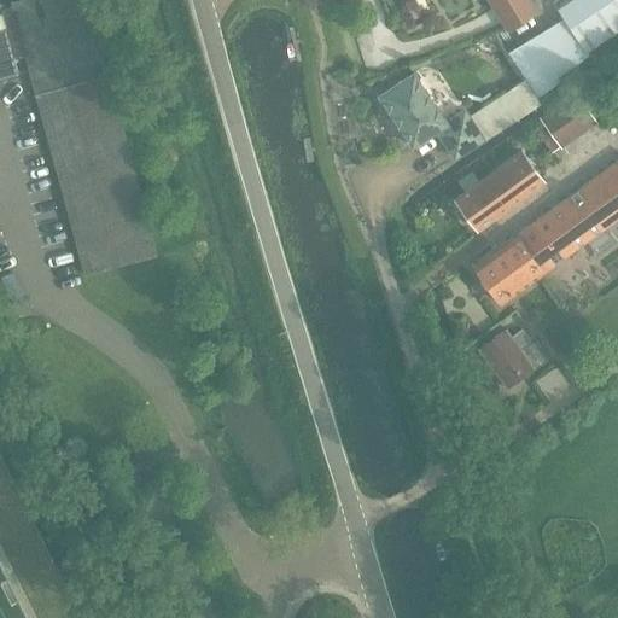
[(24,57),(83,278),(157,257),(108,76),(86,0),(22,0),(10,4),(11,7),(1,10),(7,30),(0,31),(0,77),(18,74),(13,59),(24,57)]
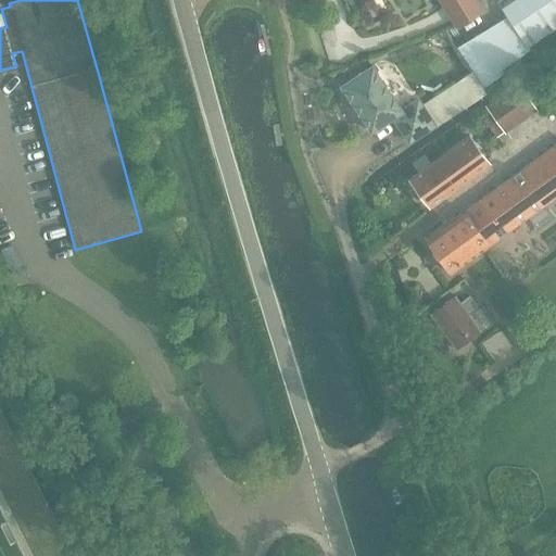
[(483,11),(476,0),(445,0),(460,25),(483,11)]
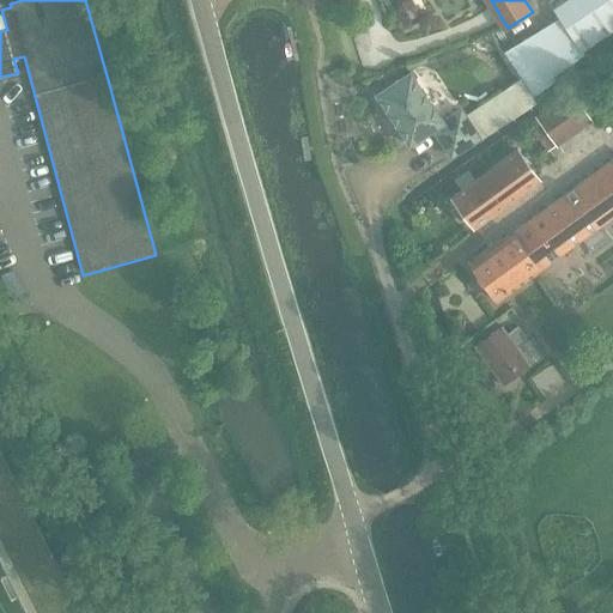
[(590,46),(612,30),(612,0),(552,0),(548,4),(559,20),(503,54),(523,84),(532,98),(556,83),(553,78),(593,50),(590,46)]
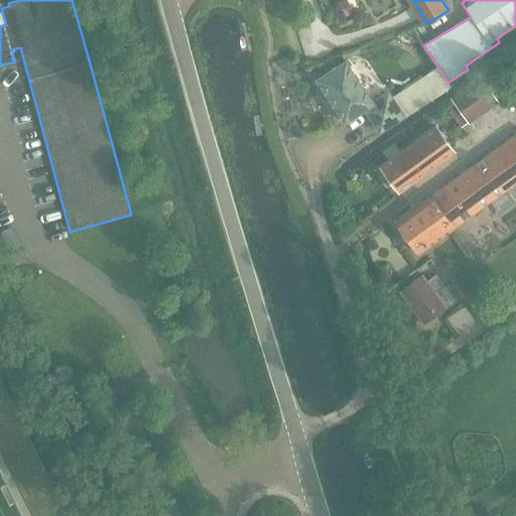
[(373,103),(346,62),(316,81),(345,123),(365,110),(380,133),(404,117),(388,93),(373,103)]
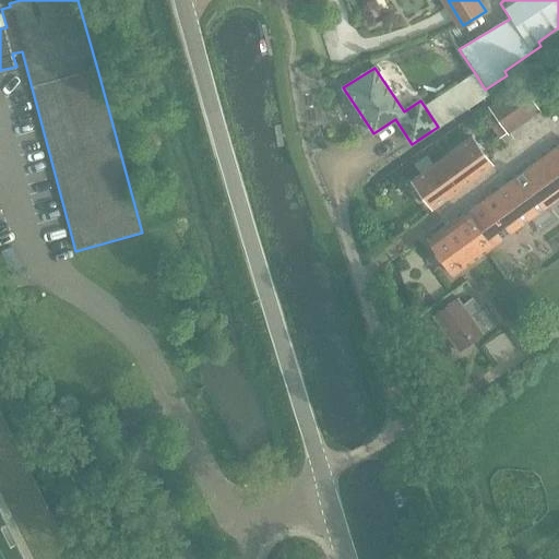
[(511,132),(533,115),(512,88),(490,106),(511,132)]
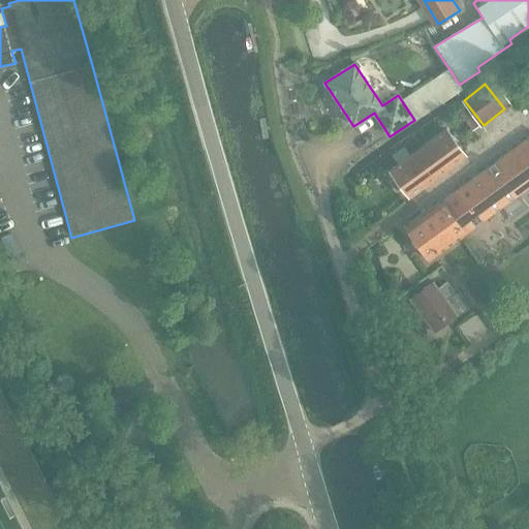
[(391,170),(409,196),(466,156),(446,129),(410,156),(404,147),(392,156),(398,165),(391,170)]
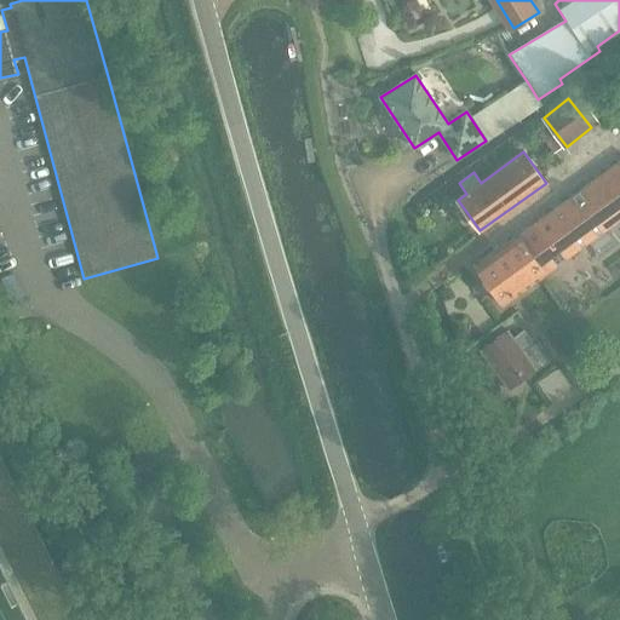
[(618,242),(609,230),(619,222),(619,162),(477,267),(504,305),(589,245),(597,257),(618,242)]
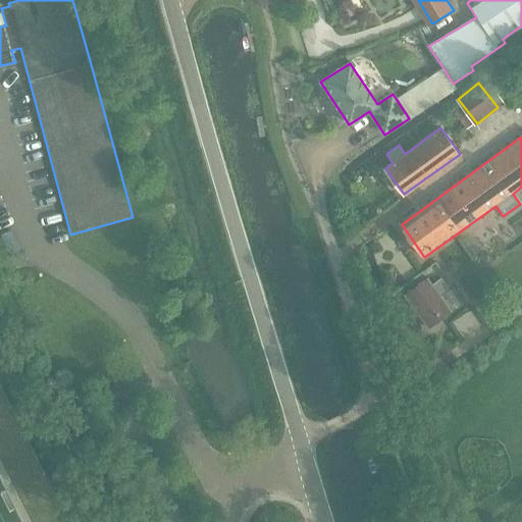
[(521,245),(491,268),(508,290),(520,281),(516,276),(521,271),(521,245)]
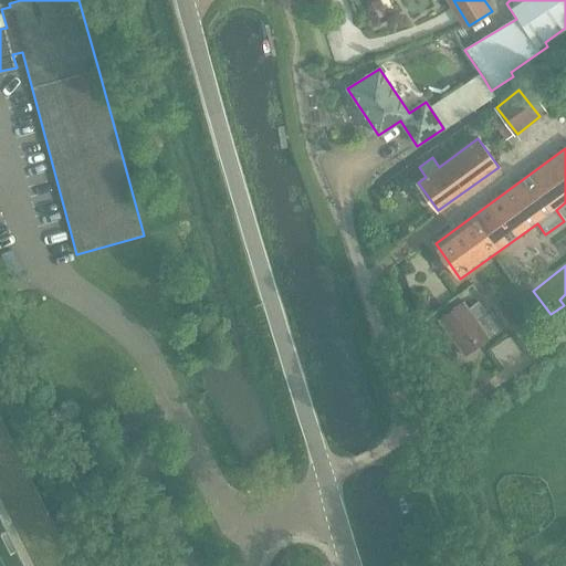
[(490,337),(475,318),(484,312),(478,303),(469,308),(464,302),(439,320),(465,355),(490,337)]
